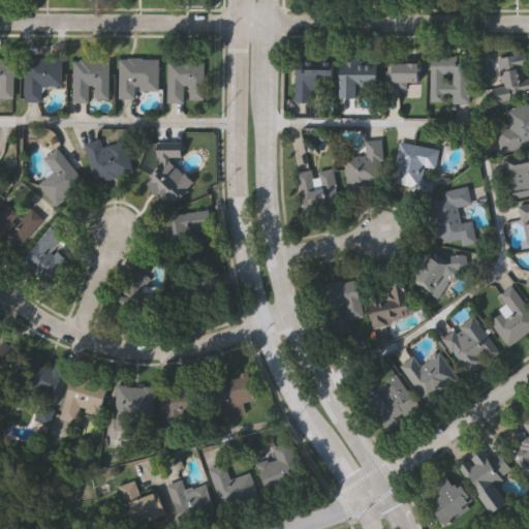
[(528,96),(502,102),(494,58),(527,53),(528,65),(528,96)]
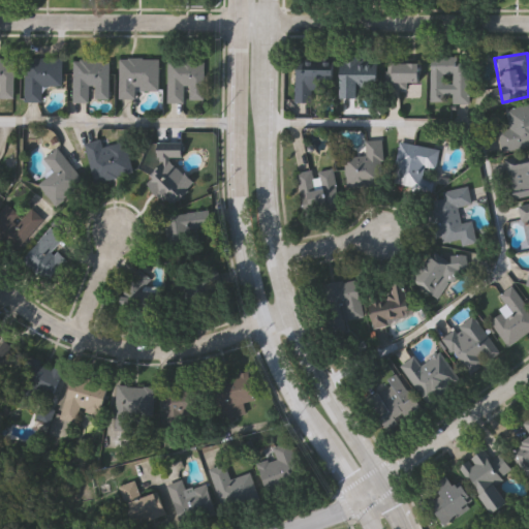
[(0,57),(12,57),(12,99),(0,99),(0,57)]
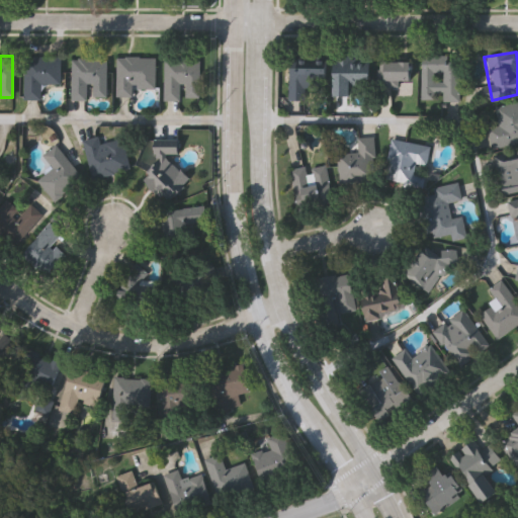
[(441,102),(441,99),(420,98),(421,56),(459,57),(458,102),(441,102)]
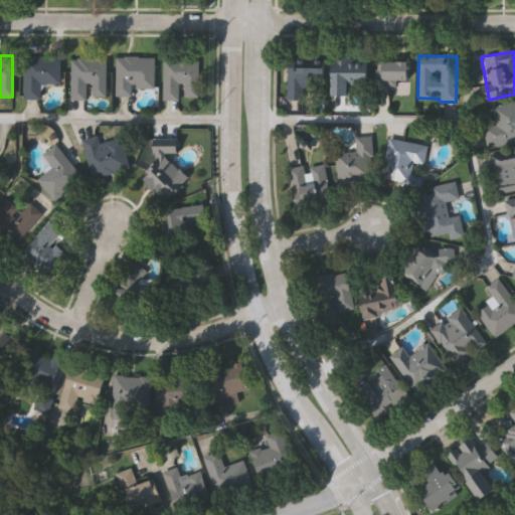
[(22,99),(22,56),(59,56),(59,84),(40,84),(40,99),(22,99)]
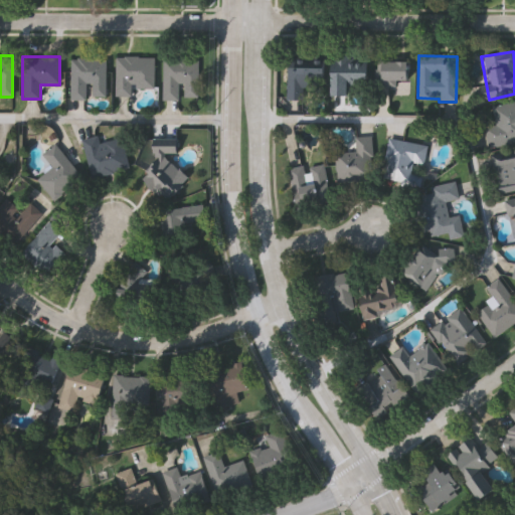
[(114,56),(152,56),(152,87),(130,87),(130,95),(114,95),(114,56)]
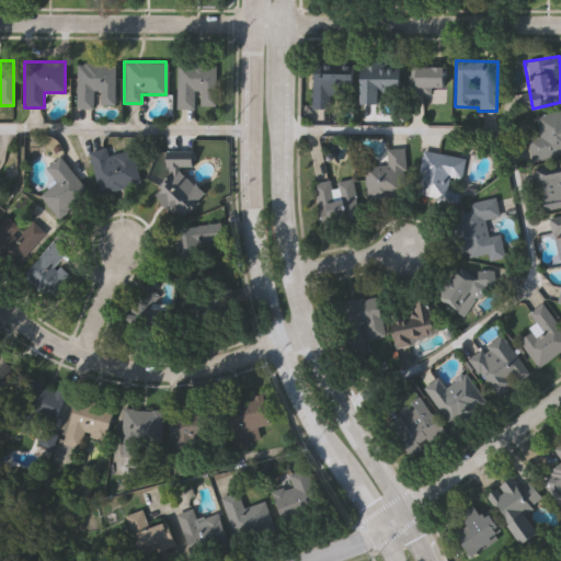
[(114,107),(75,107),(75,63),(113,63),(114,107)]
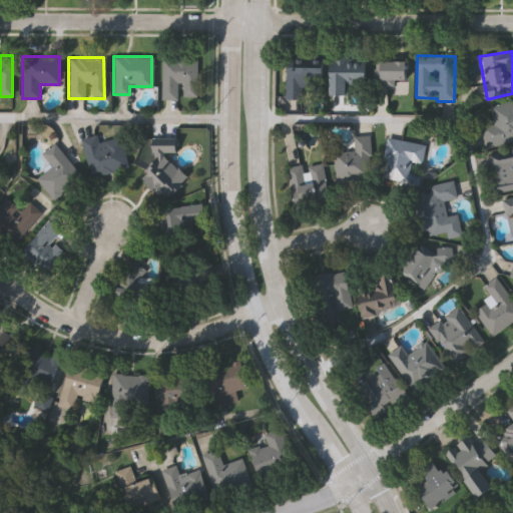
[(328,94),(329,58),(364,58),(364,84),(351,84),(346,84),(346,94),(328,94)]
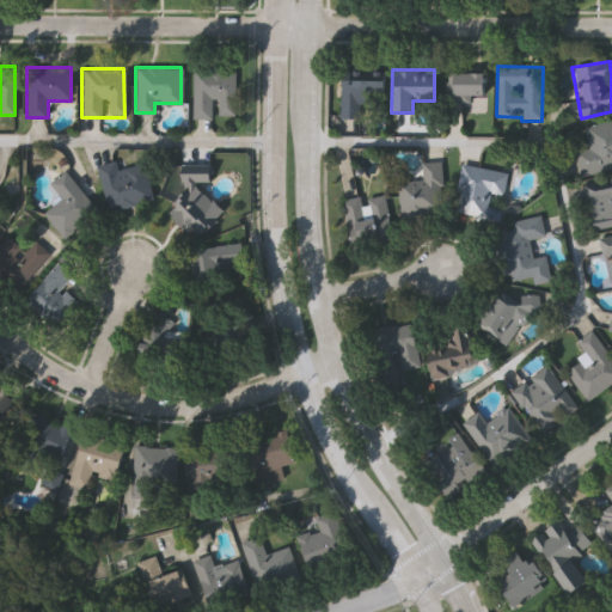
[(482,99),(446,99),(446,71),(482,71),(482,99)]
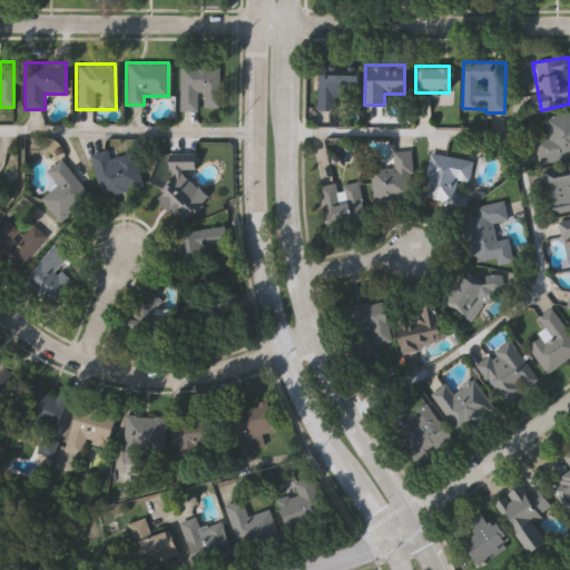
[(178,111),(179,67),(218,67),(218,109),(199,109),(199,111),(178,111)]
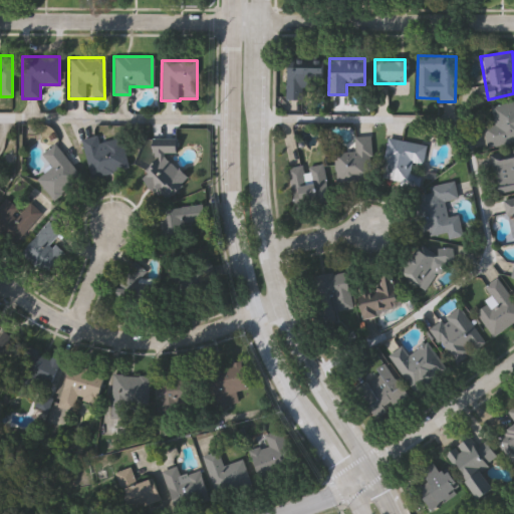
[(302,99),(286,99),(286,60),(322,61),(322,87),(302,86),(302,99)]
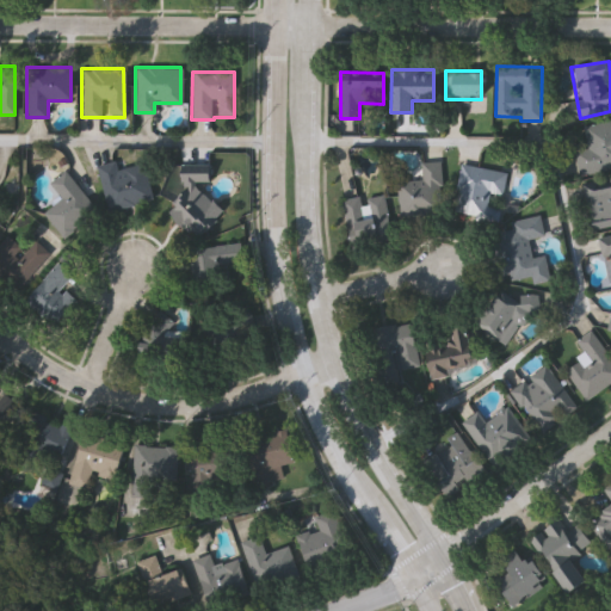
[(610,121),(610,168),(581,174),(572,129),(610,121)]
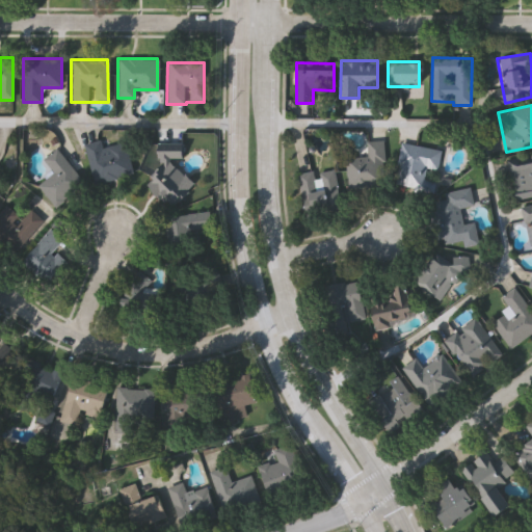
[(381,139),(384,184),(348,186),(346,159),(366,158),(365,140),(381,139)]
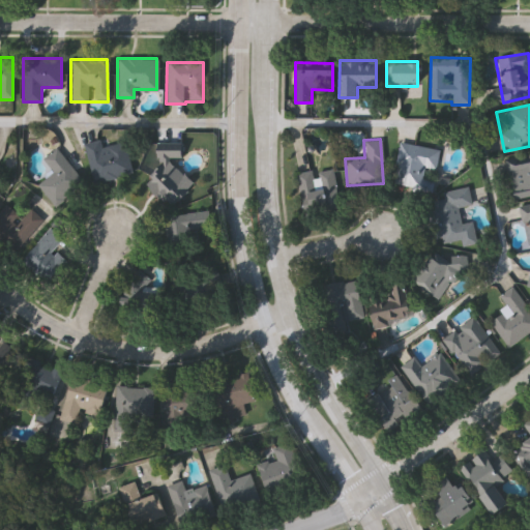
[(130,173),(92,183),(82,144),(97,140),(99,147),(122,141),(130,173)]
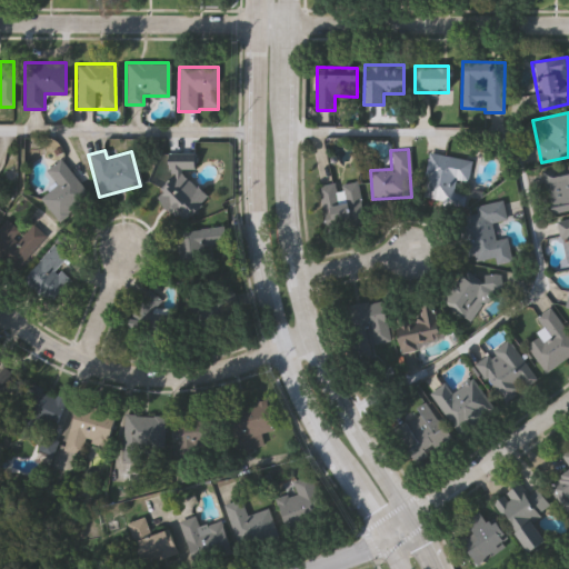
[(467,185),(455,182),(452,193),(422,188),(430,152),(471,161),(467,185)]
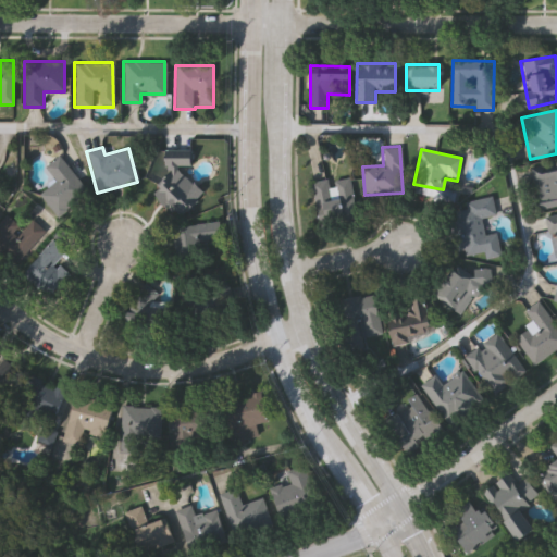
[(57,217),(38,195),(56,181),(44,166),(58,155),(87,190),(57,217)]
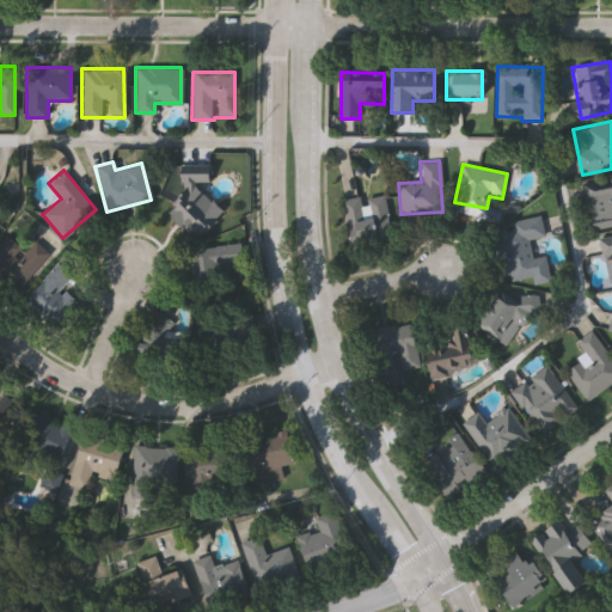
[(611,226),(593,230),(586,187),(611,182),(611,226)]
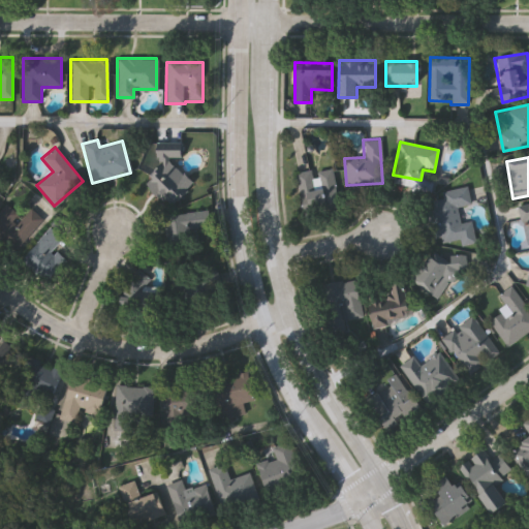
[(293,175),(329,167),(337,205),(301,212),(293,175)]
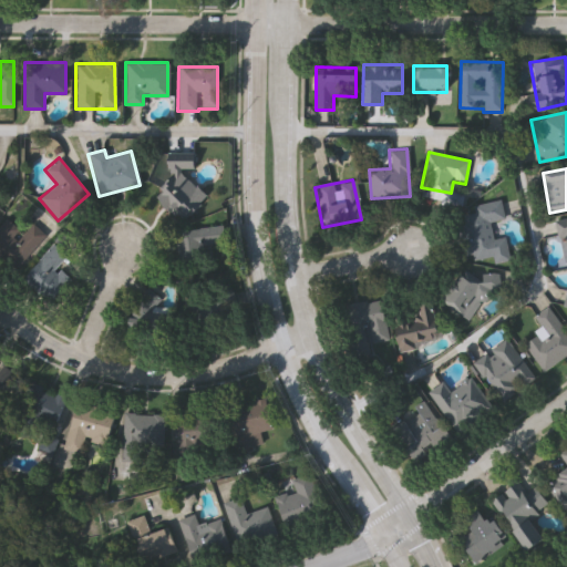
[(503,218),(490,220),(493,238),(505,235),(509,260),(493,263),(492,256),(468,261),(459,207),(500,199),(503,218)]
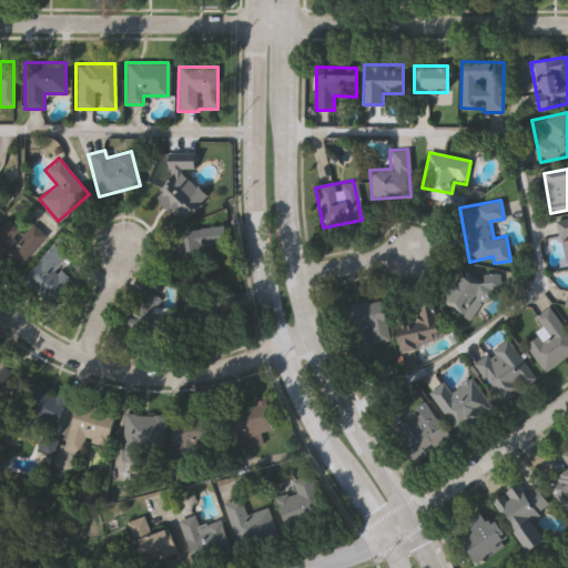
[(567,262),(564,263),(555,221),(567,217),(567,262)]
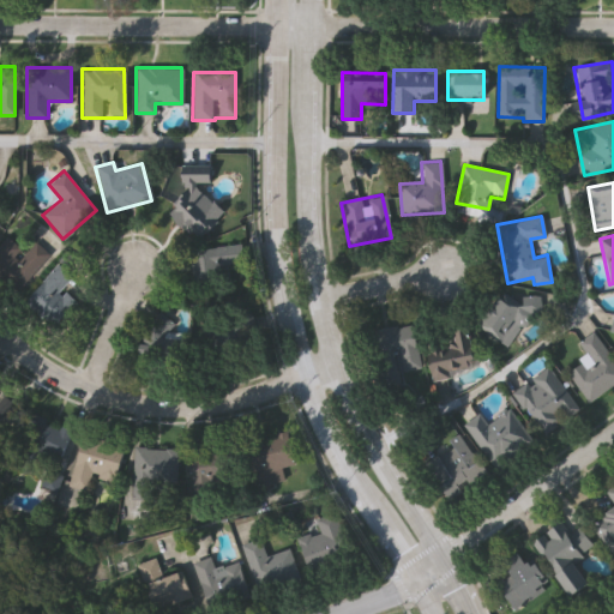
[(32,241),(48,253),(16,294),(0,281),(0,244),(5,238),(24,253),(32,241)]
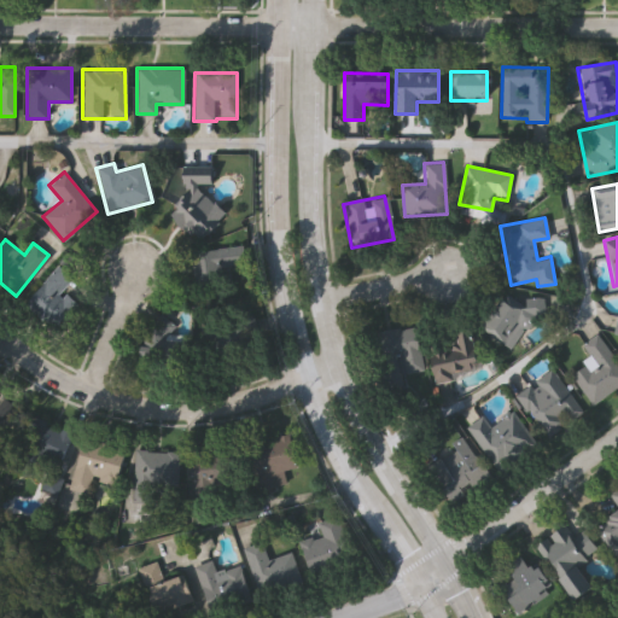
[(188,252),(242,245),(244,263),(217,267),(219,281),(192,284),(188,252)]
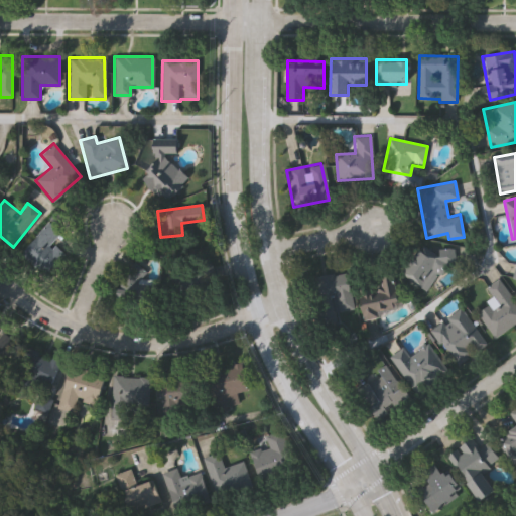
[(21,252),(46,221),(59,231),(50,243),(63,253),(46,273),(21,252)]
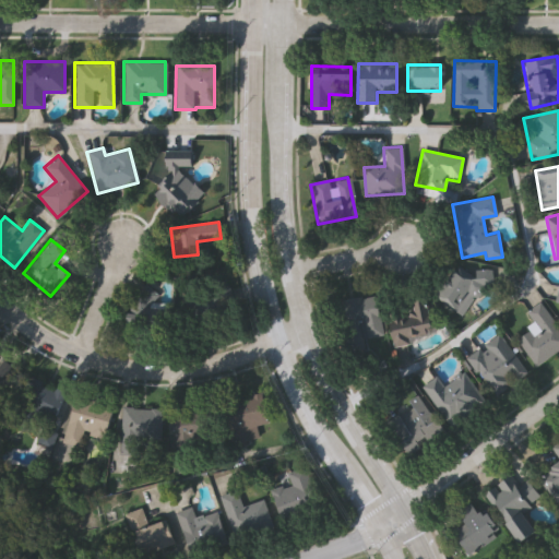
[(433,296),(455,264),(470,275),(477,264),(494,276),(464,318),(433,296)]
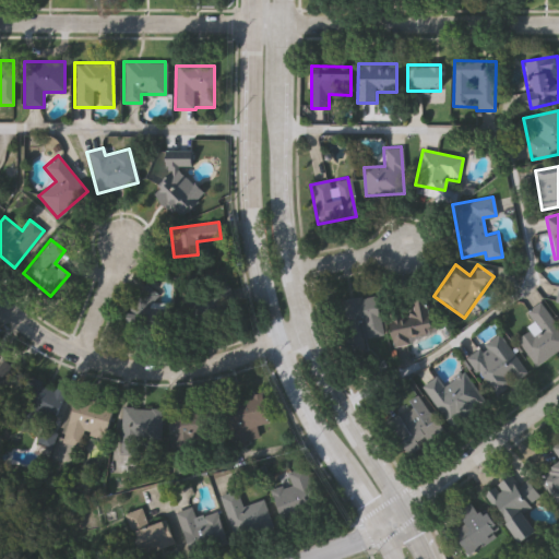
[(158,316),(168,317),(167,333),(123,329),(125,312),(134,313),(126,305),(144,283),(157,294),(147,306),(159,307),(158,316)]
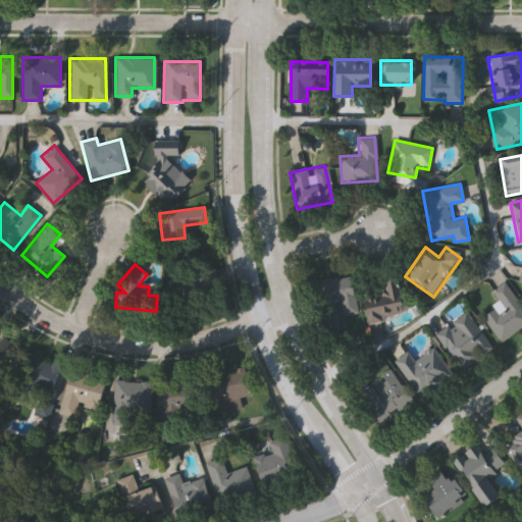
[(199,274),(178,278),(183,300),(203,296),(199,274)]
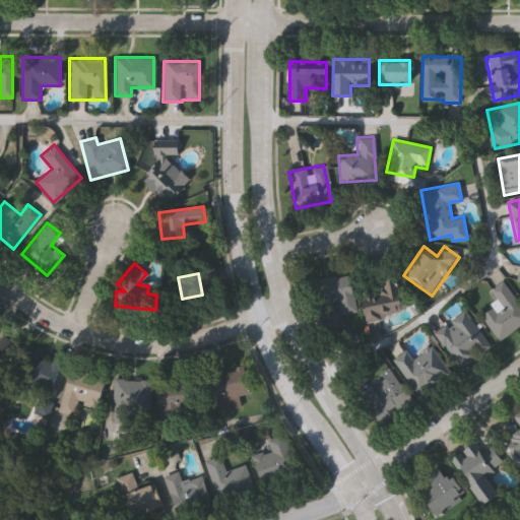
[(336,299),(316,302),(312,280),(347,274),(355,312),(339,315),(336,299)]
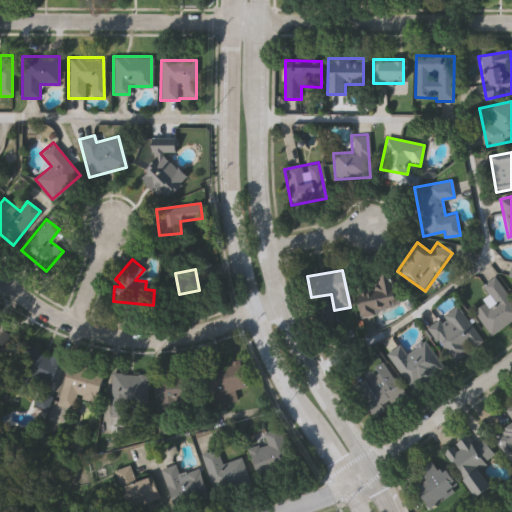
[(374,276),(387,273),(395,305),(358,315),(352,291),(376,284),(374,276)]
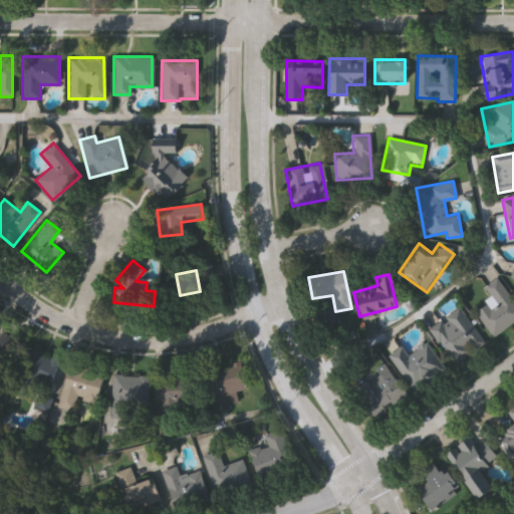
[(513,302),(513,321),(493,337),(475,311),(492,299),(484,287),(497,278),(513,302)]
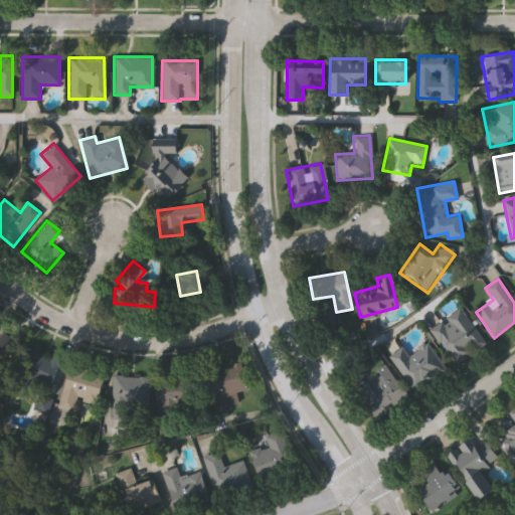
[(462,308),(485,345),(453,366),(428,329),(462,308)]
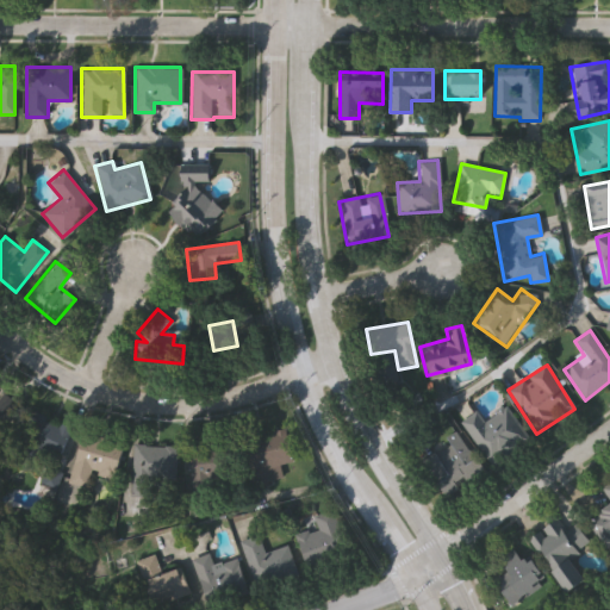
[(22,408),(0,435),(0,396),(2,393),(22,408)]
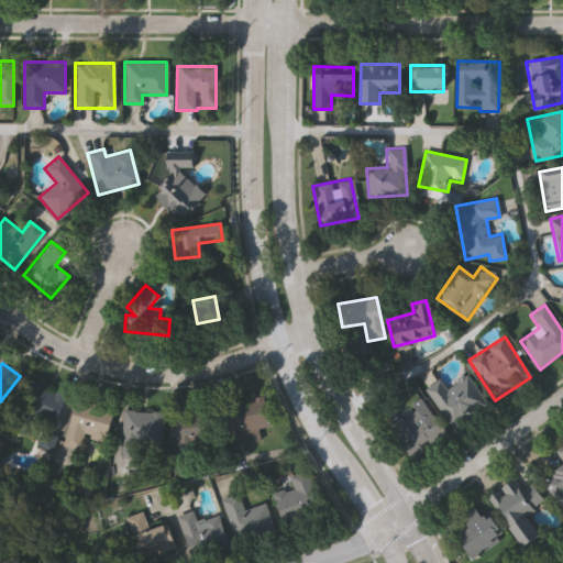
[(441,379),(446,389),(467,375),(486,401),(450,426),(426,389),(441,379)]
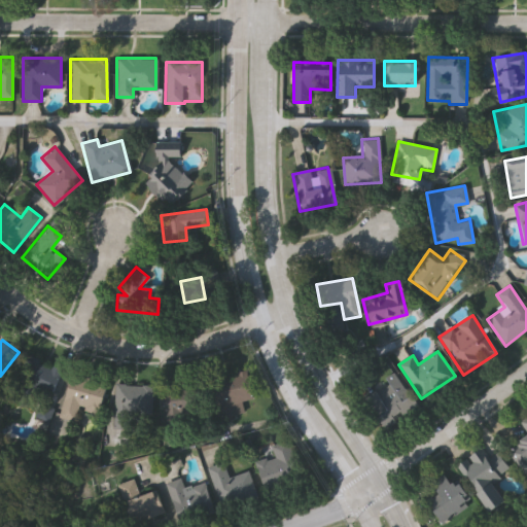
[(61,370),(48,396),(39,391),(35,400),(11,390),(28,354),(61,370)]
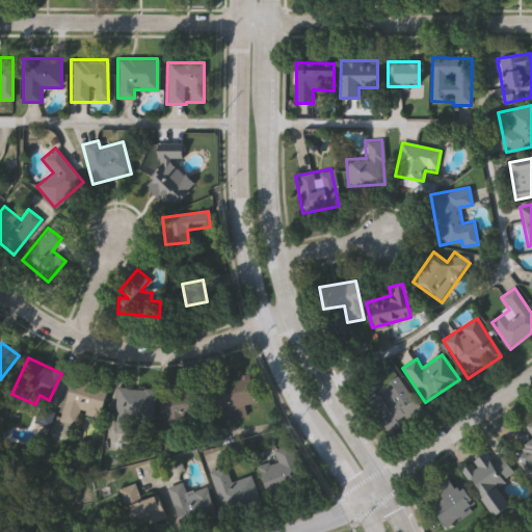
[(247,375),(254,402),(241,405),(244,416),(234,418),(232,409),(219,411),(212,383),(247,375)]
